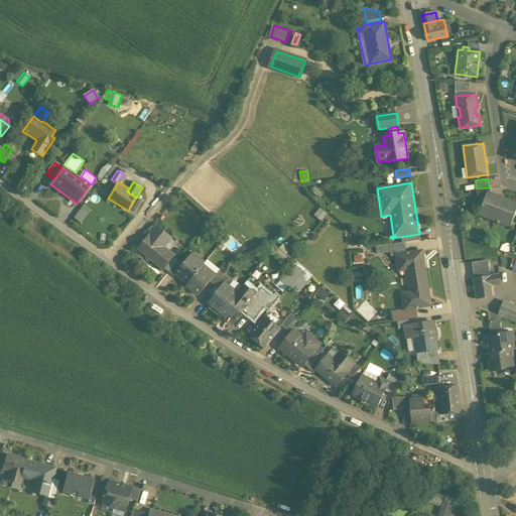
[(489,187),(477,188),(478,197),(483,199),(486,191),(488,192),(490,194),(489,187)]
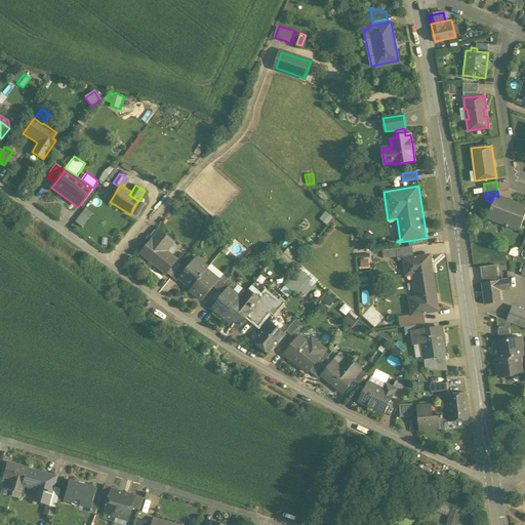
[(496,196),(494,195),(491,202),(486,217),(519,230),(524,212),(524,206),(498,197),(496,196)]
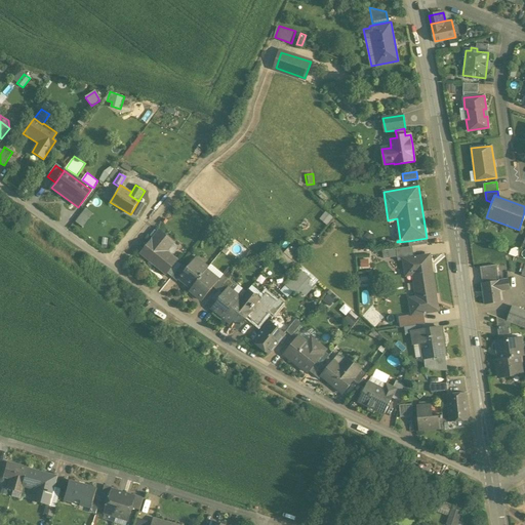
[(145,204),(138,201),(131,213),(136,216),(145,204)]
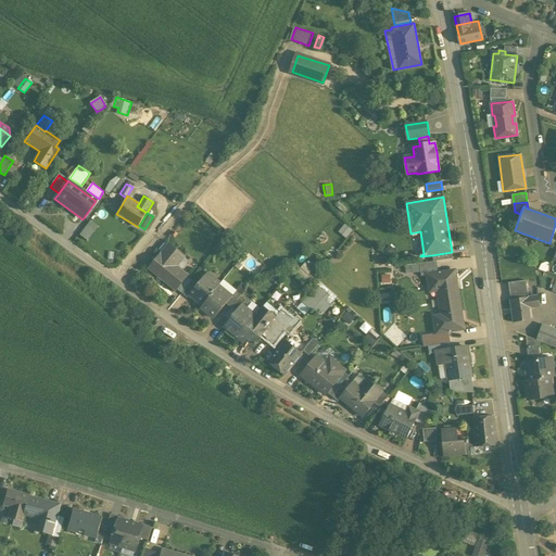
[(90,219),(80,235),(89,240),(99,226),(90,219)]
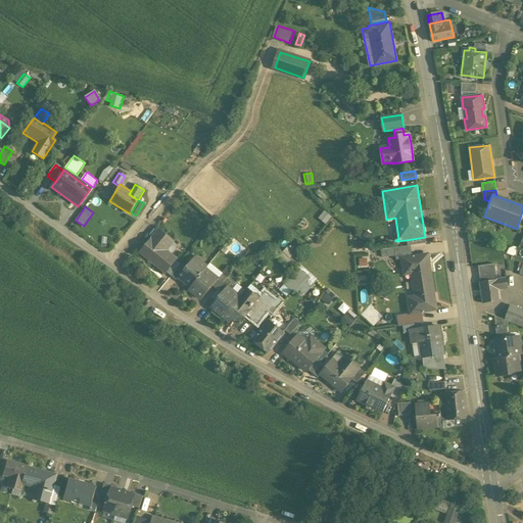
[(174,242),(159,230),(141,252),(165,273),(167,272),(176,259),(177,258),(167,250),(174,242)]
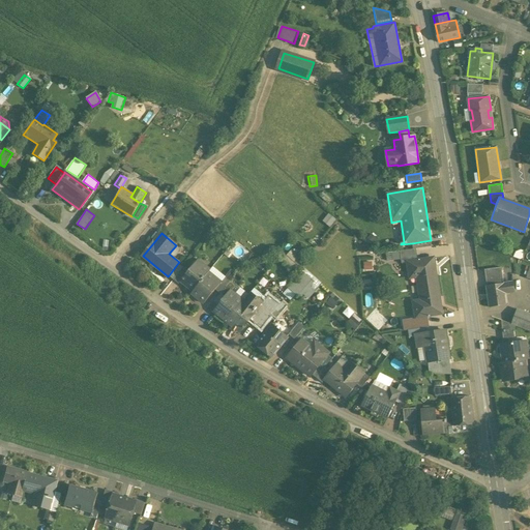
[(431,240),(412,243),(413,249),(416,248),(432,246),(431,240)]
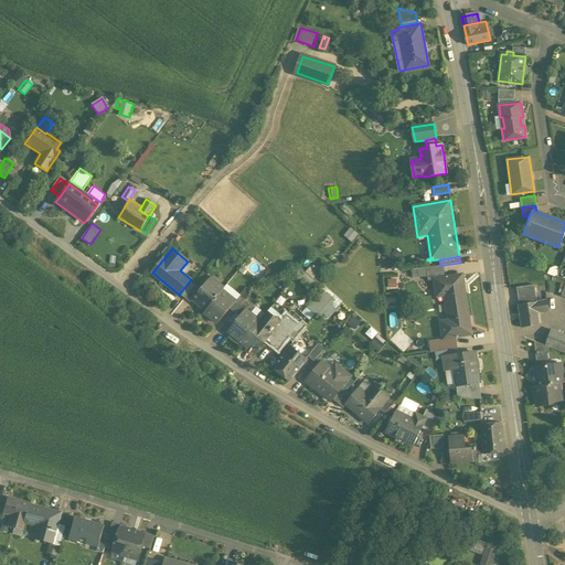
[(440,266),(426,268),(427,277),(445,274),(444,265),(440,266)]
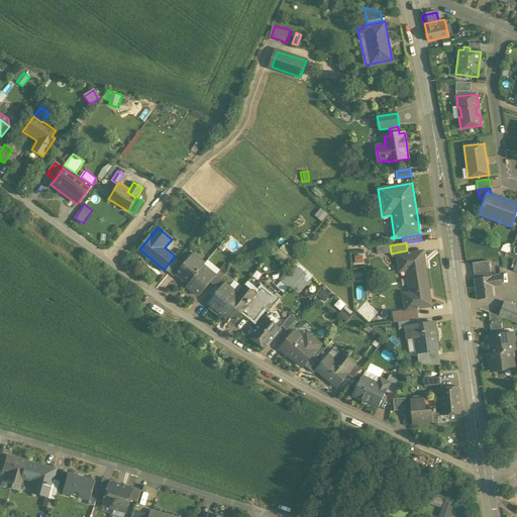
[(299,253),(286,243),(276,255),(288,266),(299,253)]
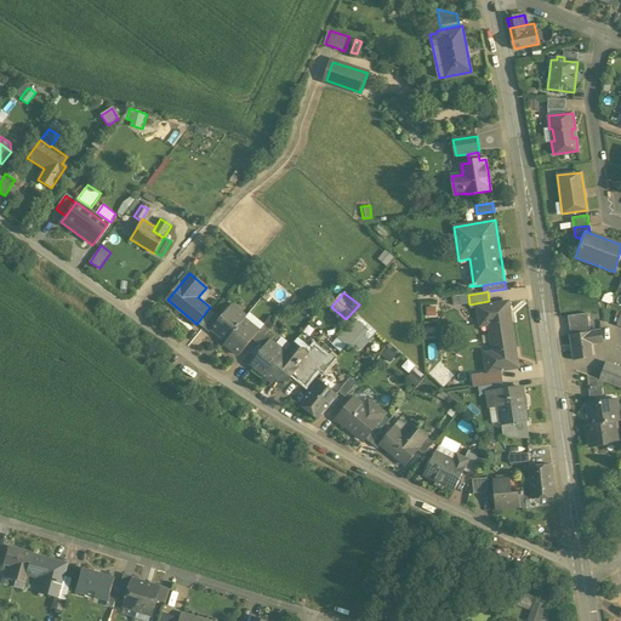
[(480,320),(489,319),(495,358),(486,359),(488,372),(518,368),(508,303),(478,307),(480,320)]
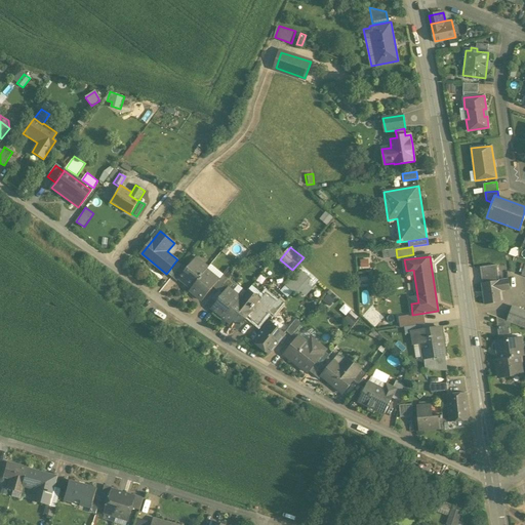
[(187,269),(179,278),(180,278),(192,287),(192,288),(207,270),(206,270),(208,268),(196,257),(187,269)]
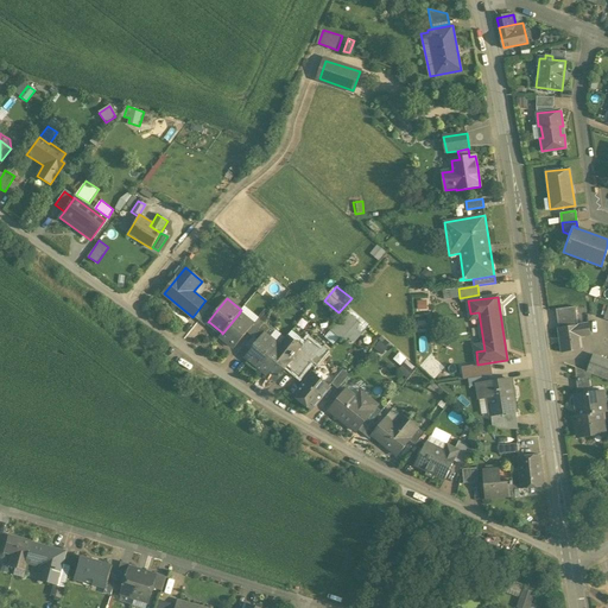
[(418,309),(429,309),(428,299),(418,299),(418,309)]
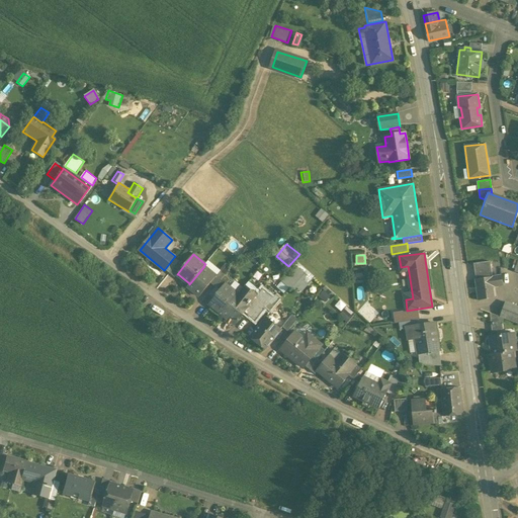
[(174,257),(165,269),(170,273),(179,262),(174,257)]
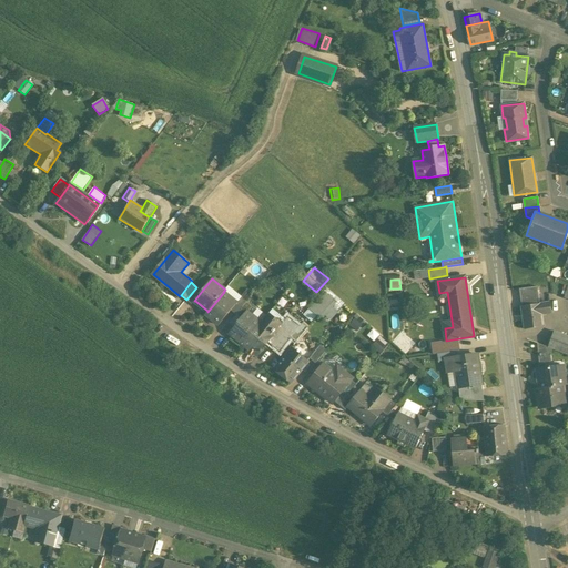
[(536,285),(519,288),(523,306),(538,304),(536,285)]
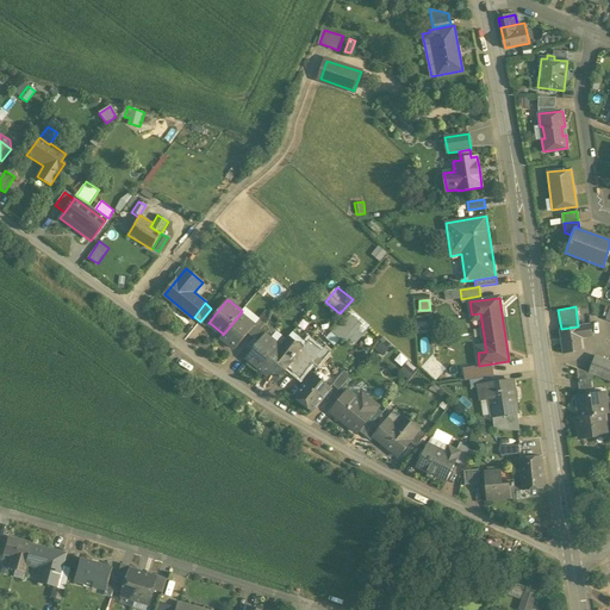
[(211,309),(200,322),(206,327),(210,323),(209,323),(217,312),(211,309)]
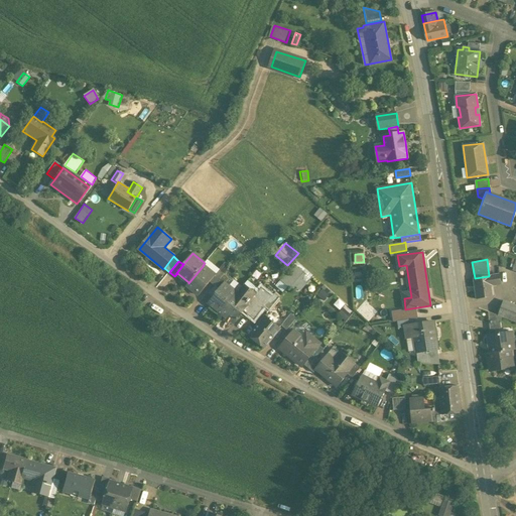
[(296,261),(281,279),(289,286),(304,268),(296,261)]
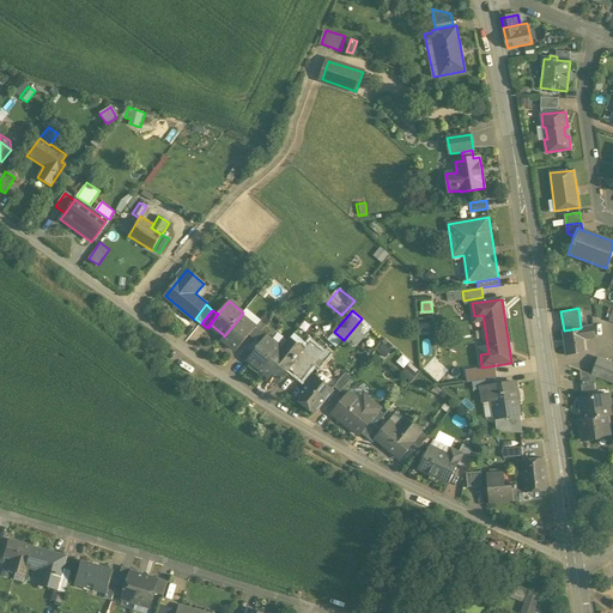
[(273,317),(266,311),(260,320),(267,326),(273,317)]
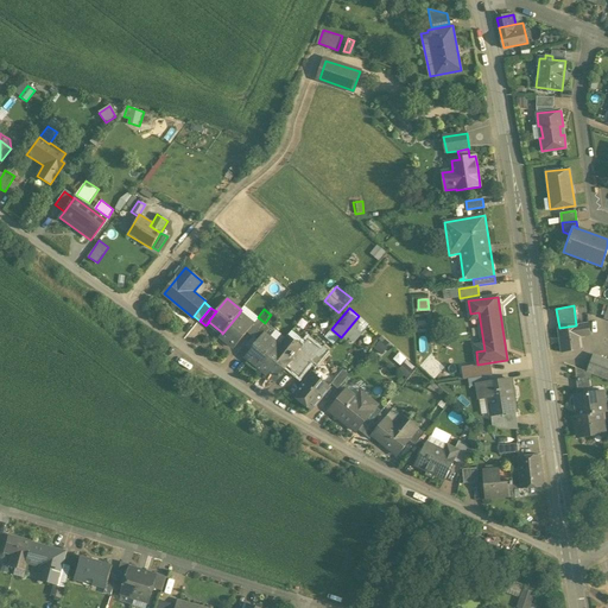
[(240,312),(222,334),(222,333),(219,336),(220,337),(232,347),(246,330),(252,323),(240,312)]
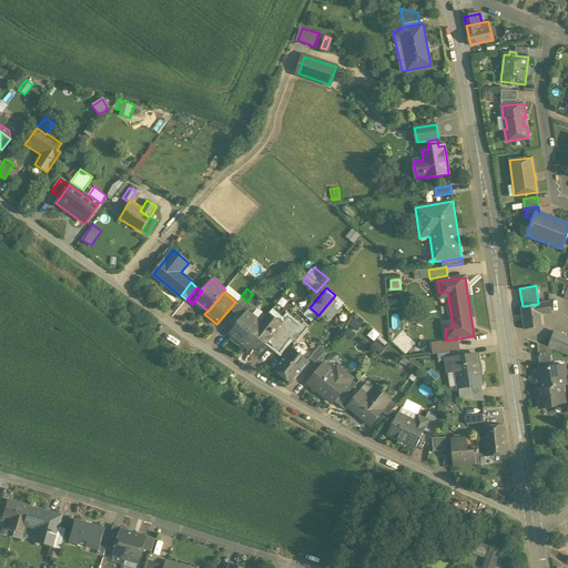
[(335,295),(318,315),(322,318),(325,315),(331,320),(345,303),(335,295)]
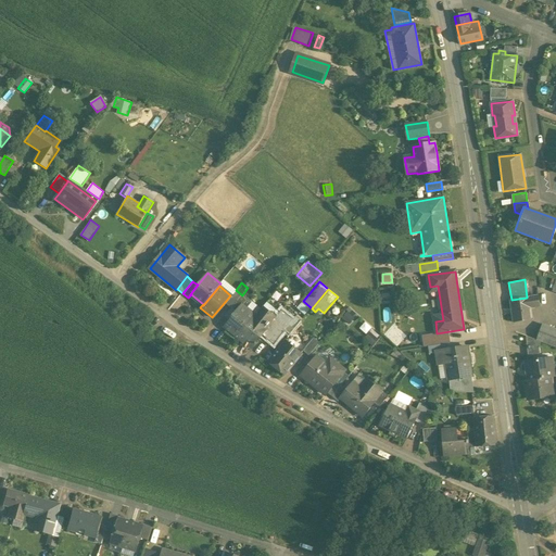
[(230,295),(225,302),(231,308),(242,295),(236,290),(230,295)]
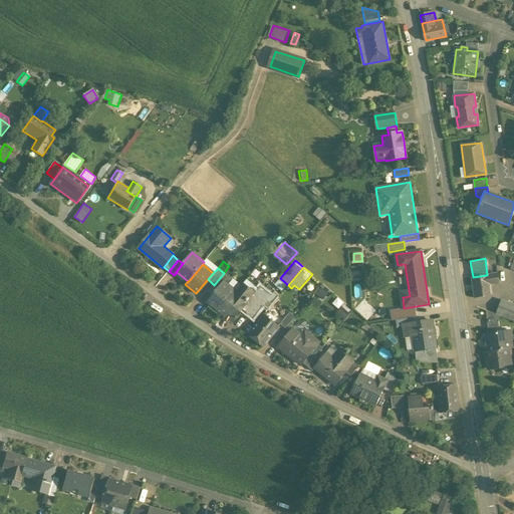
[(224,273),(214,285),(219,289),(224,283),(225,283),(229,277),(224,273)]
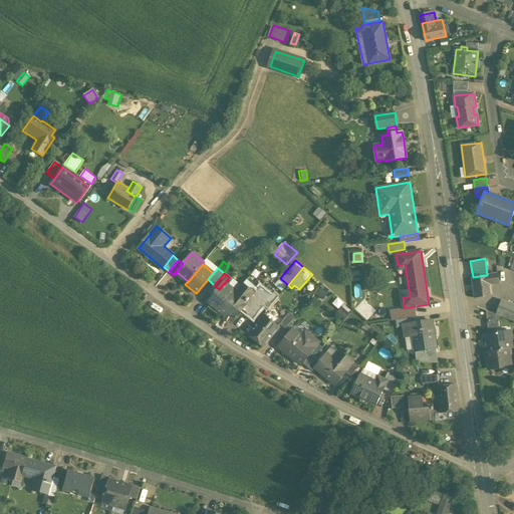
[(497,273),(487,275),(489,284),(498,282),(497,273)]
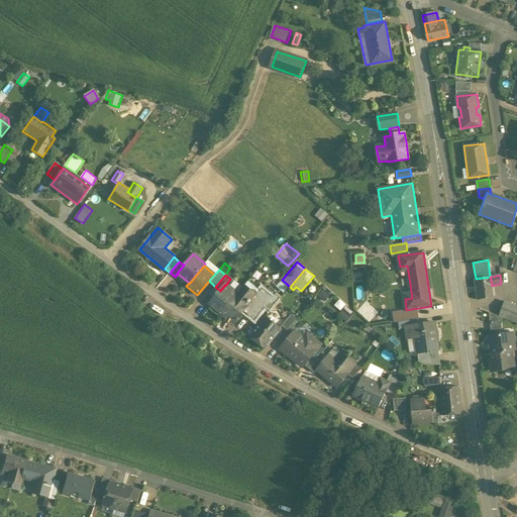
[(490,277),(476,279),(479,299),(493,296),(492,286),(490,277)]
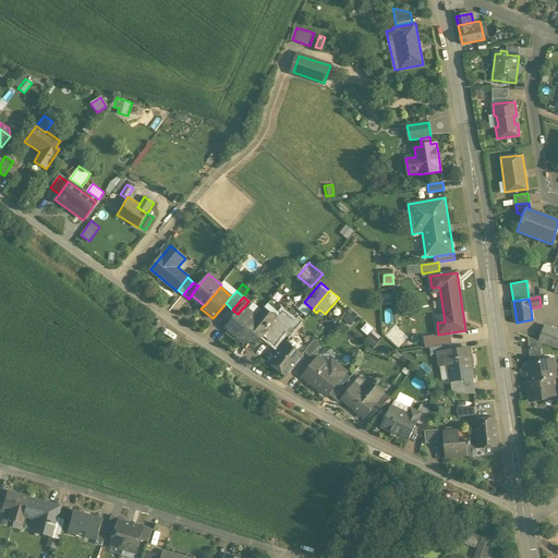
[(238,314),(226,328),(240,339),(256,317),(244,307),(243,307),(238,314)]
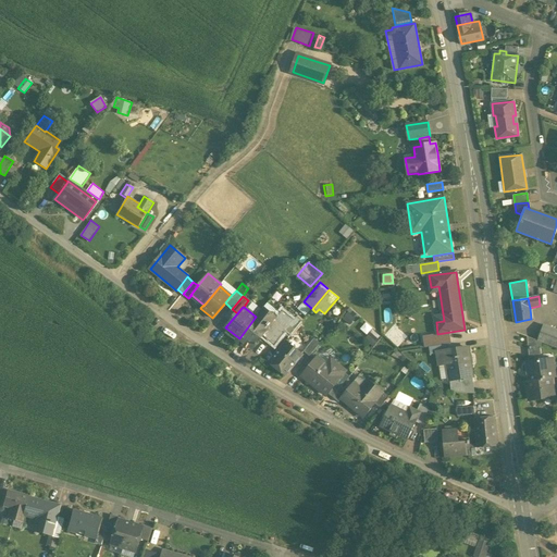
[(275,320),(262,310),(256,317),(257,318),(269,327),(262,336),(264,337),(272,329),(282,336),(295,321),(283,311),(275,320)]
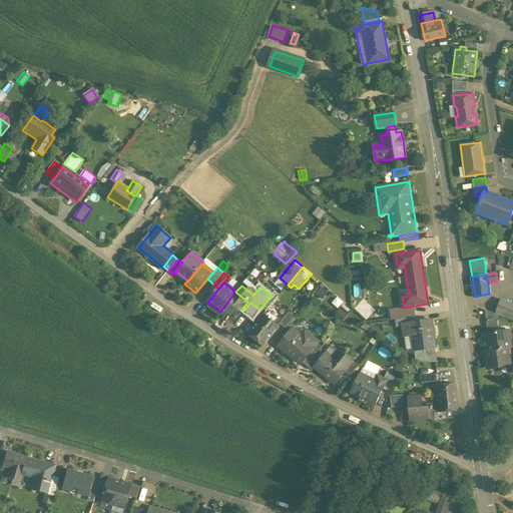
[(326,289),(319,291),(321,298),(327,296),(326,289)]
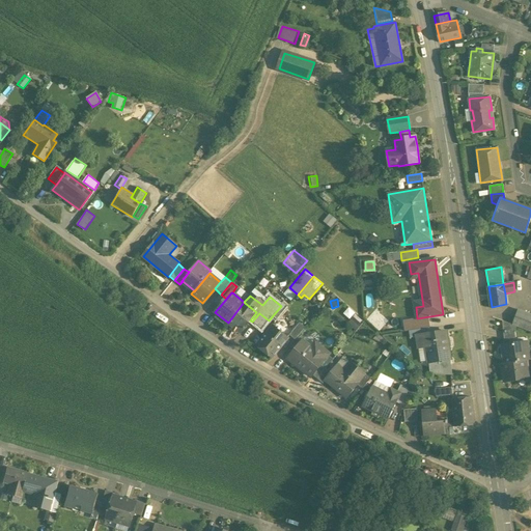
[(244,302),(228,323),(241,333),(250,320),(256,312),(245,303),(244,302)]
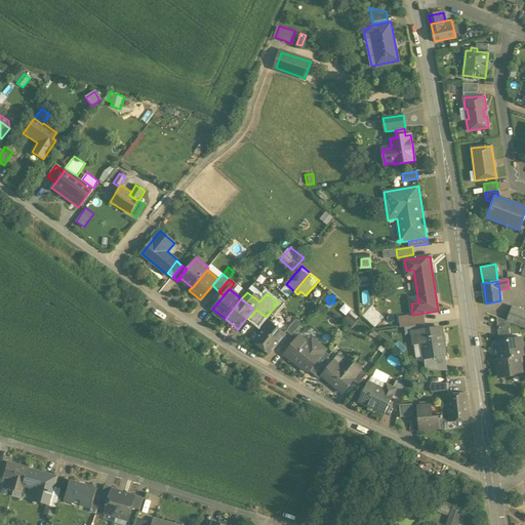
[(524,311),(513,306),(507,321),(511,323),(524,327),(524,311)]
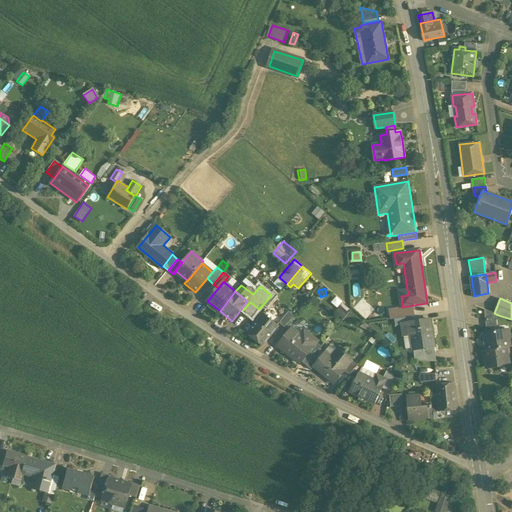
[(250,302),(243,310),(252,318),(259,309),(250,302)]
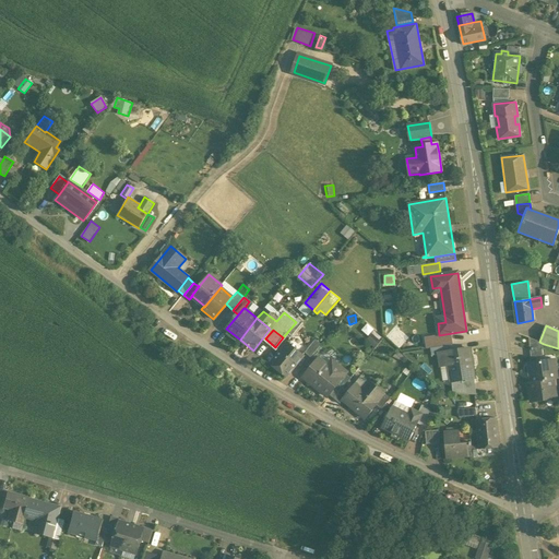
[(372,333),(364,342),(371,351),(381,341),(372,333)]
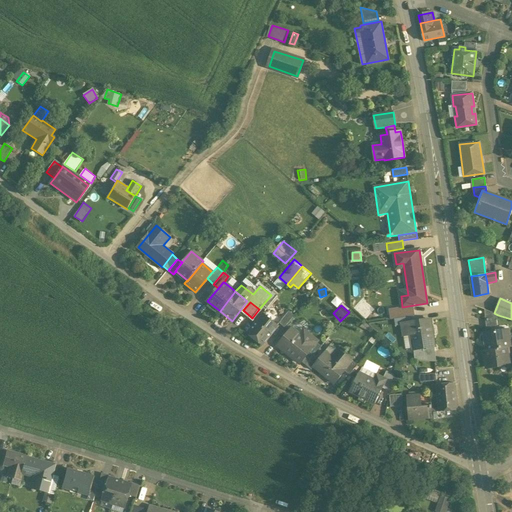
[(413,308),(397,311),(398,319),(414,316),(413,308)]
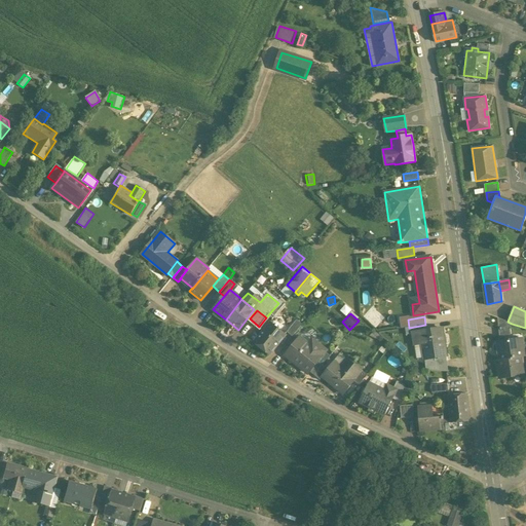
[(508,322),(498,318),(498,325),(510,329),(512,324),(508,322)]
